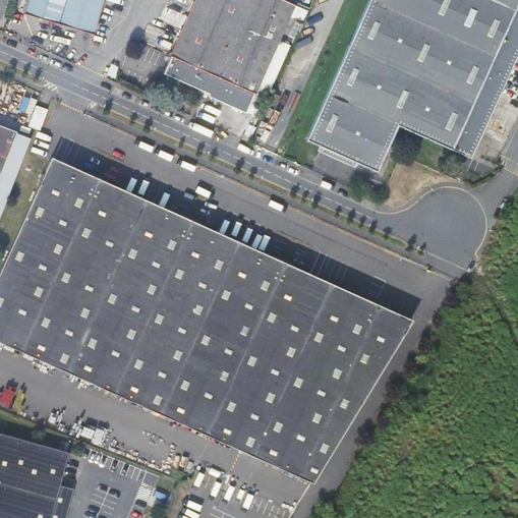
[(95,33),(104,0),(29,0),(26,11),(95,33)]
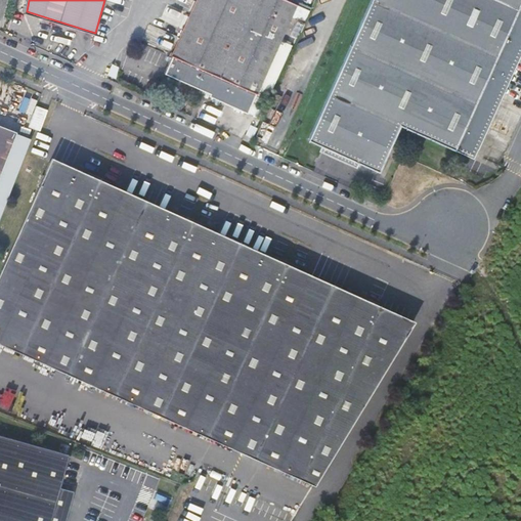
[(208,93),(247,111),(255,91),(257,91),(297,1),(294,0),(196,0),(164,71),(209,91),(208,93)]
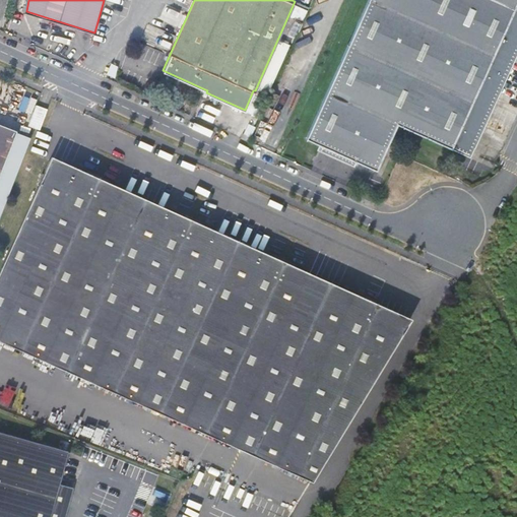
[(253,90),(245,110),(258,116),(311,0),(292,0),(295,1),(255,90),(253,90)]
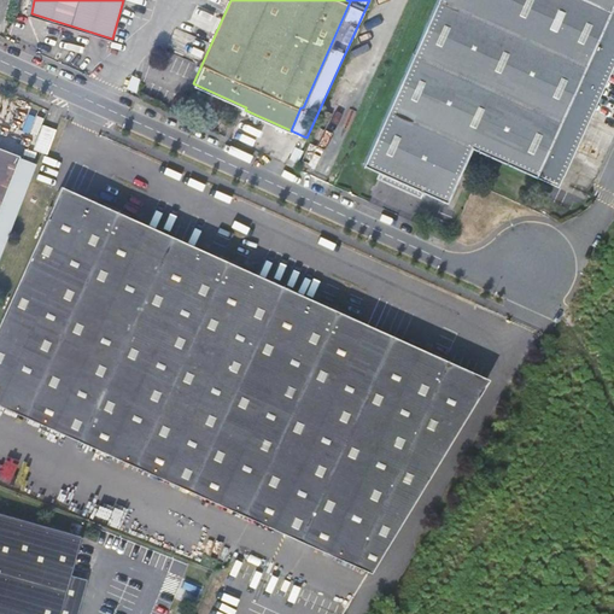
[(554,183),(613,47),(613,0),(439,0),(366,164),(449,203),(474,147),(554,183)]
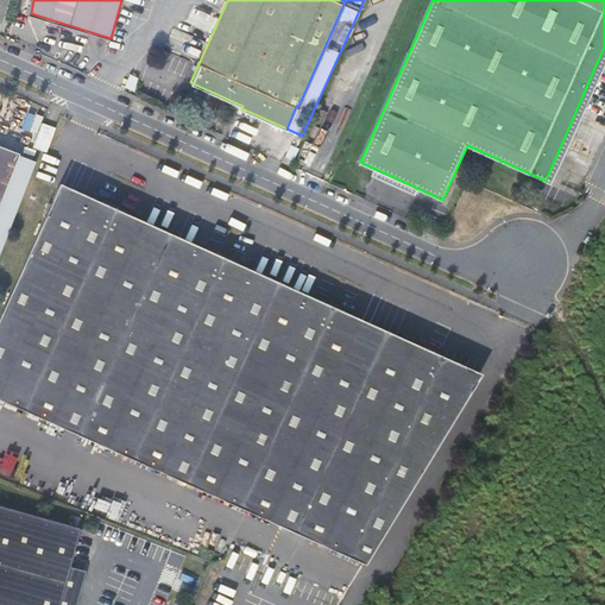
[(48,149),(57,125),(44,120),(36,144),(48,149)]
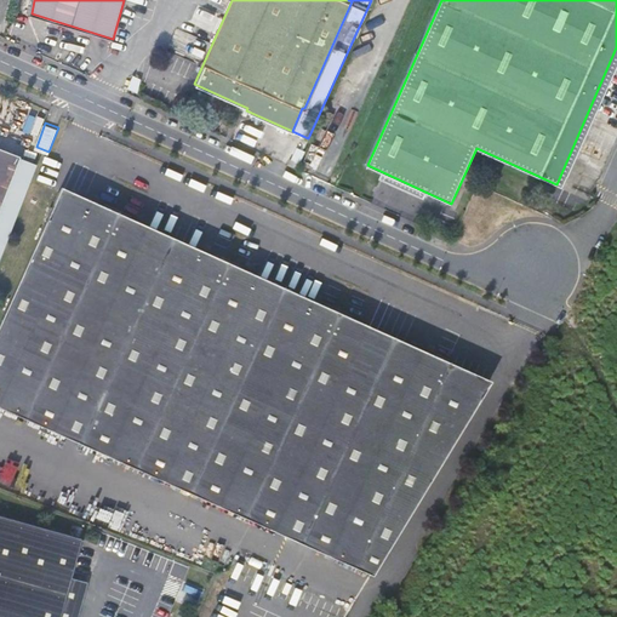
[(0,207),(21,155),(0,147),(0,207)]
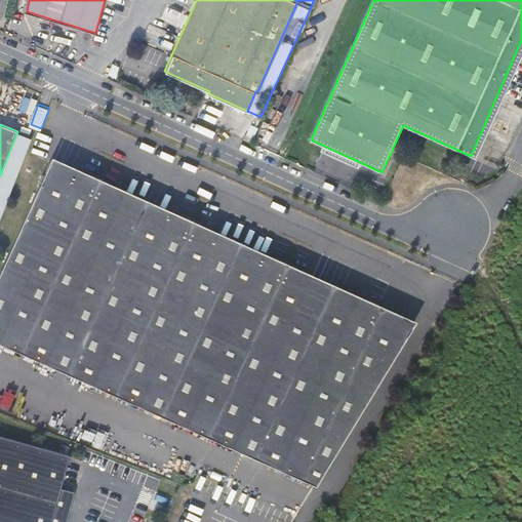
[(243,136),(252,142),(254,136),(245,131),(243,136)]
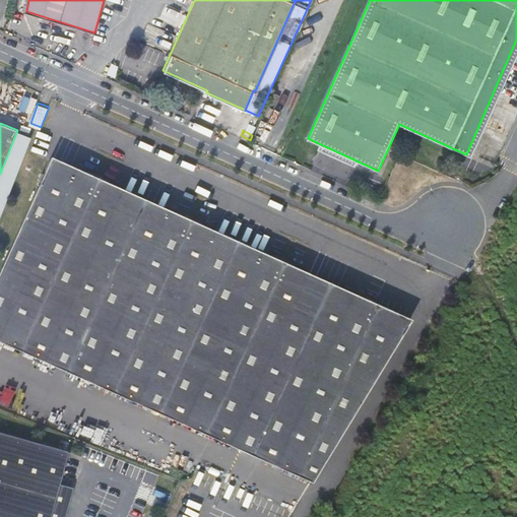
[(347,294),(271,259),(255,251),(179,216),(162,209),(85,174),(69,167),(51,158),(0,274),(0,339),(72,373),(312,482),(389,313),(354,297),(347,294)]
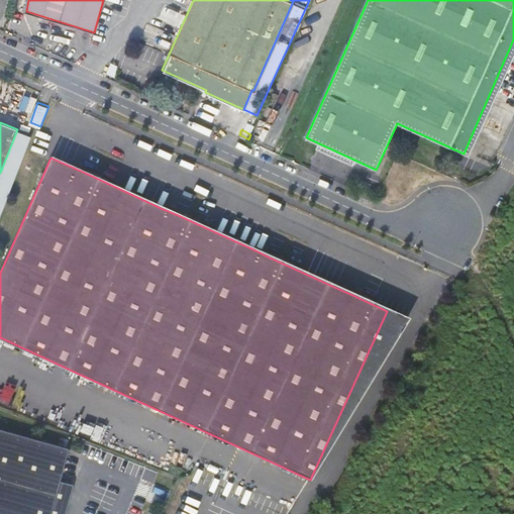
[(69,166),(85,173),(86,170),(70,163),(69,166)]
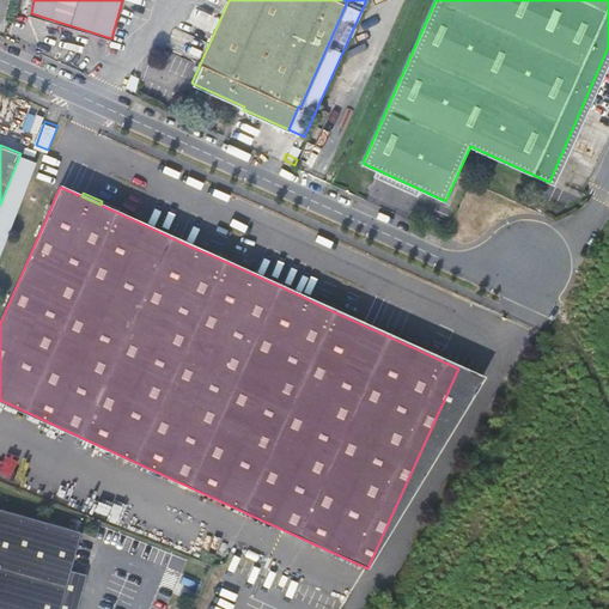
[(190,247),(211,255),(212,251),(193,242),(190,247)]
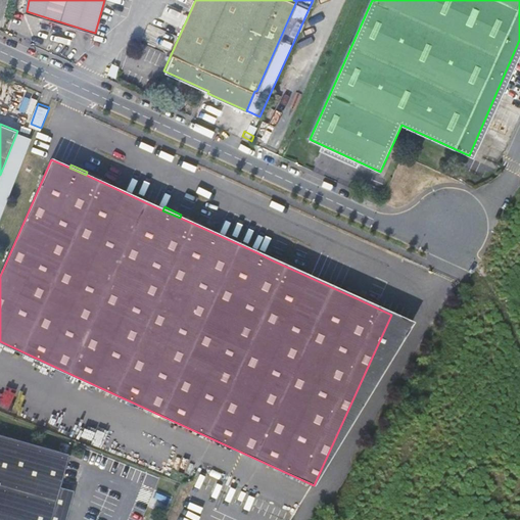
[(256,252),(273,261),(274,256),(258,249),(256,252)]
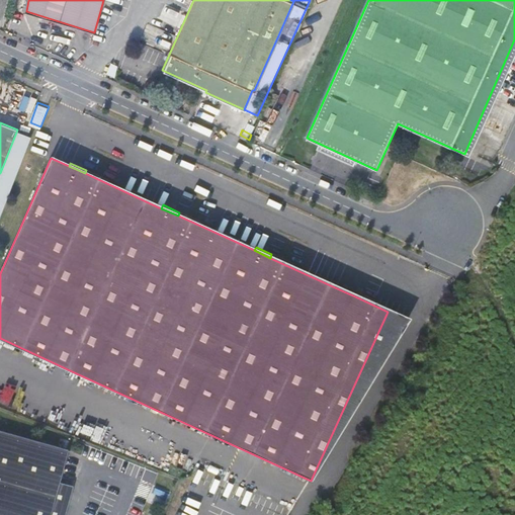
[(67,381),(72,371),(0,338),(0,365),(6,353),(67,381)]
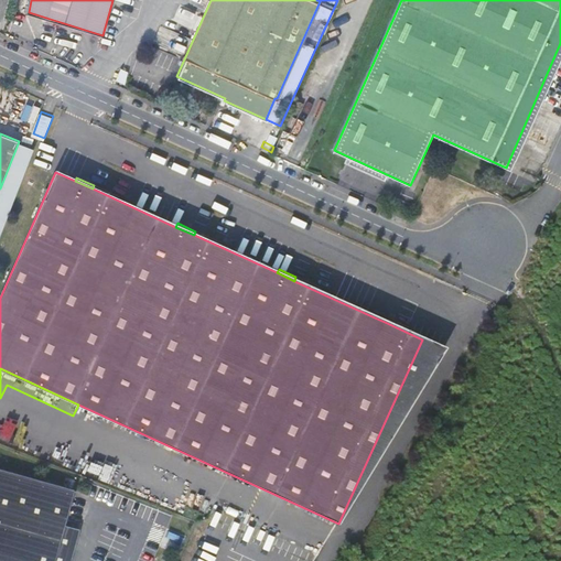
[(0,462),(0,560),(55,560),(77,484),(0,462)]
